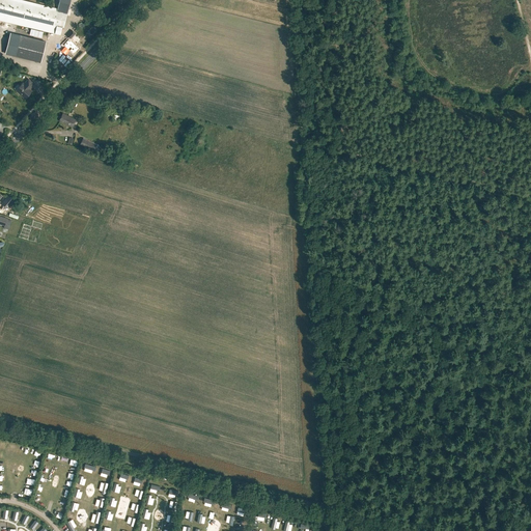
[(18,0),(0,0),(0,11),(63,27),(66,15),(67,11),(70,0),(59,0),(57,11),(55,11),(56,8),(18,0)]
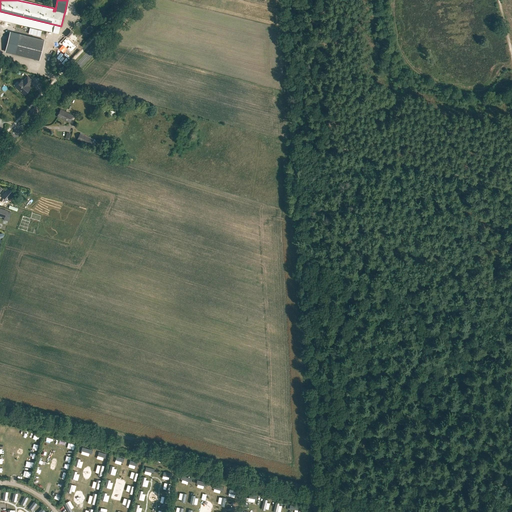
[(72,32),(68,29),(63,35),(67,38),(72,32)]
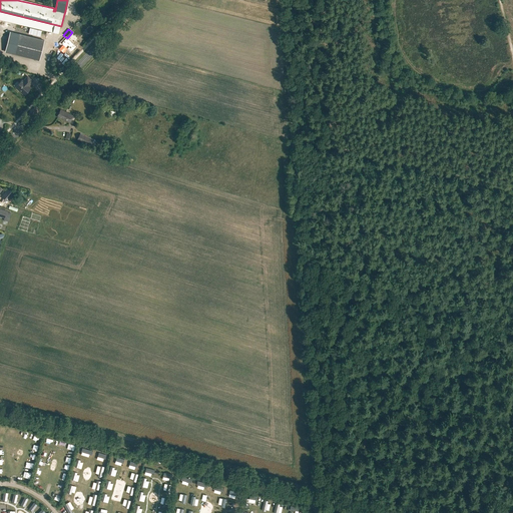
[(14,54),(39,60),(44,40),(19,34),(14,54)]
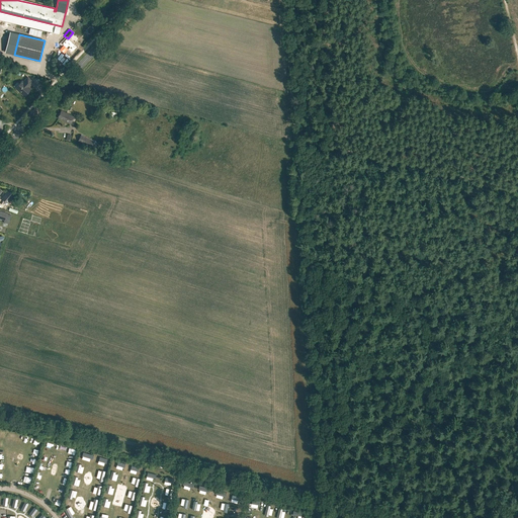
[(71,52),(75,55),(79,50),(69,39),(63,46),(59,50),(64,54),(67,50),(71,53),(71,52)]
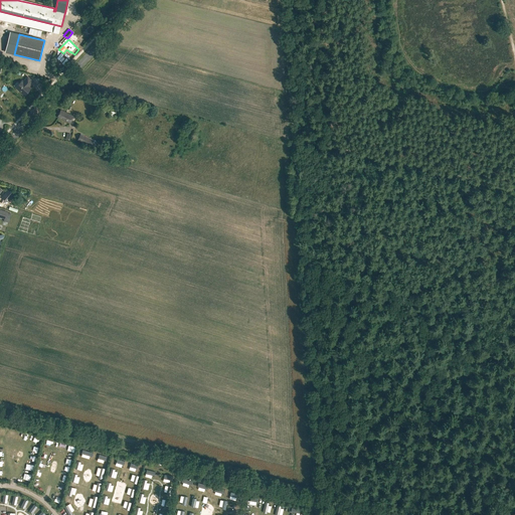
[(14,88),(23,97),(30,89),(28,87),(32,82),(26,76),(22,81),(21,80),(14,88)]
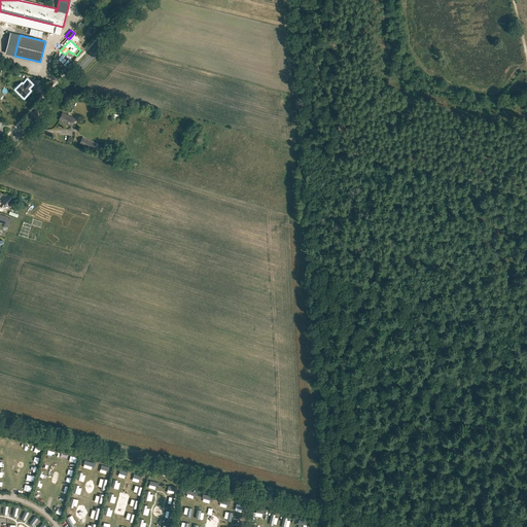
[(63,112),(63,113),(62,113),(58,119),(71,127),(75,118),(63,112)]
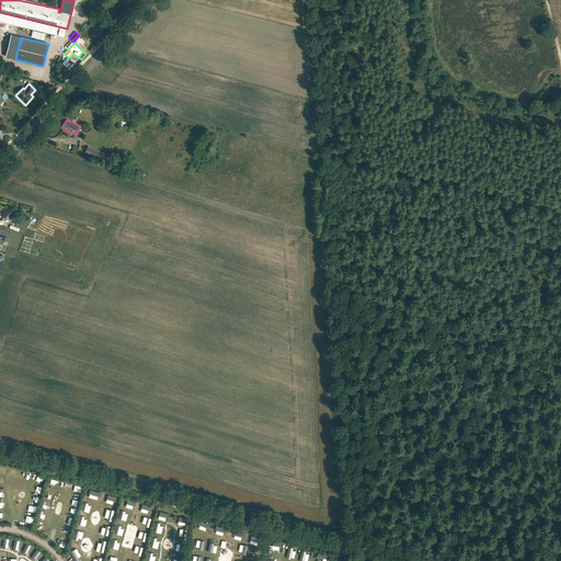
[(84,152),(99,159),(102,152),(88,146),(84,152)]
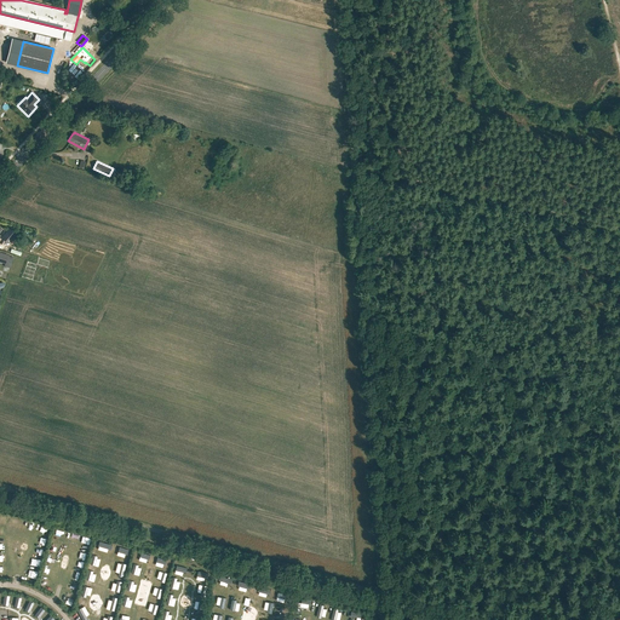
[(10,229),(3,239),(7,244),(16,234),(10,229)]
